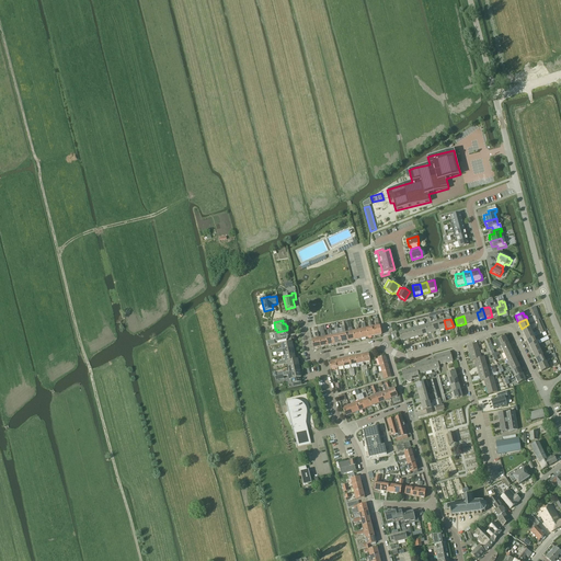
[(439,331),(446,329),(444,320),(437,322),(439,331)]
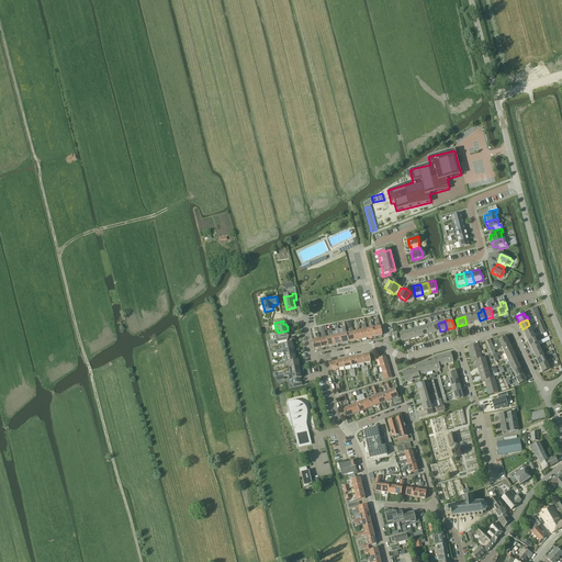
[(380,324),(379,323),(377,324),(377,327),(373,328),(375,337),(382,336),(380,327),(380,324)]
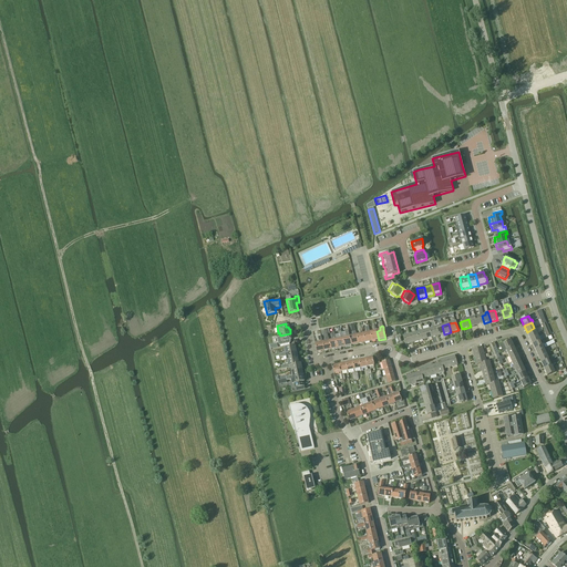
[(439,336),(444,334),(442,326),(435,328),(439,336)]
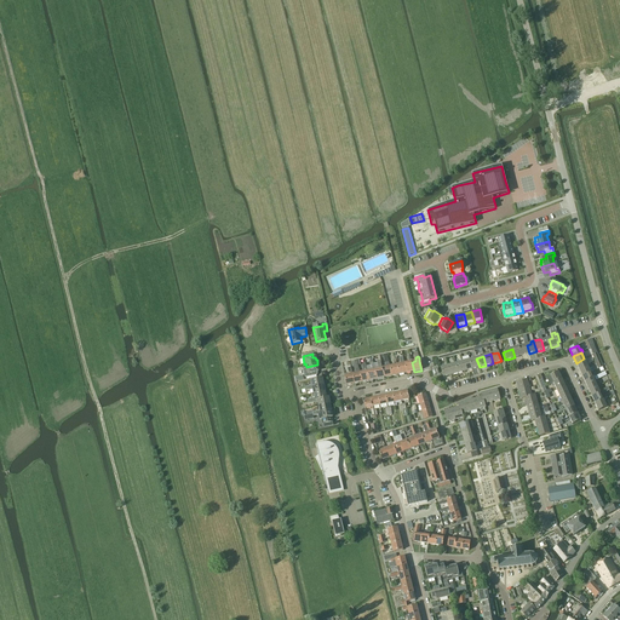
[(469,360),(472,369),(480,367),(476,359),(469,360)]
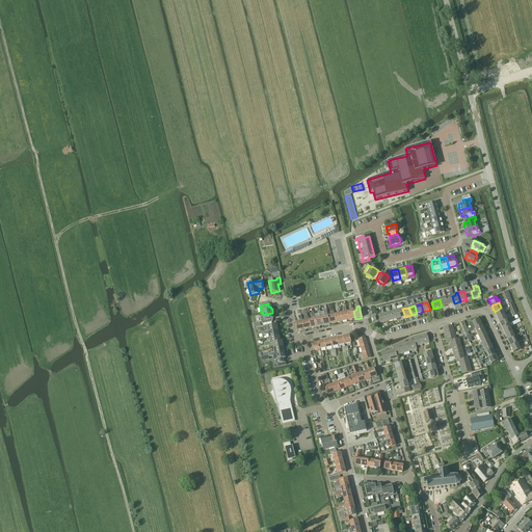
[(504,314),(501,308),(495,312),(497,317),(504,314)]
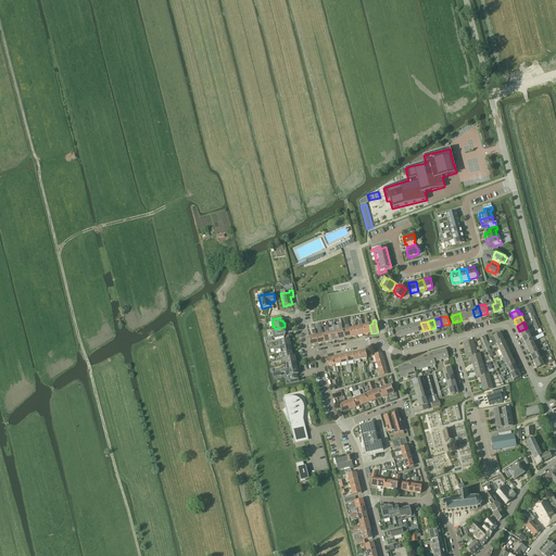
[(285,327),(275,329),(275,330),(272,331),(274,339),(285,337),(283,333),(286,333),(285,330),(286,330),(285,327)]
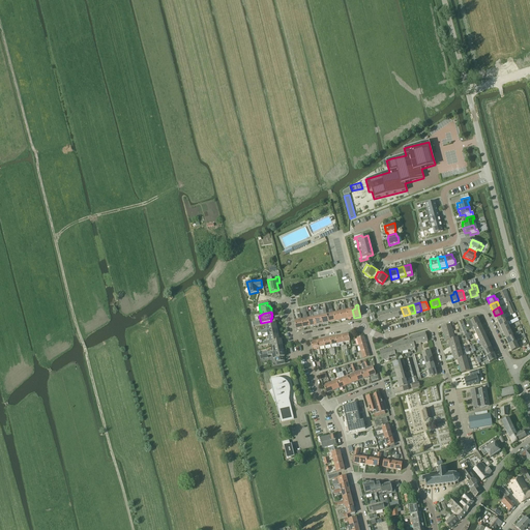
[(379,323),(385,321),(383,313),(377,315),(379,323)]
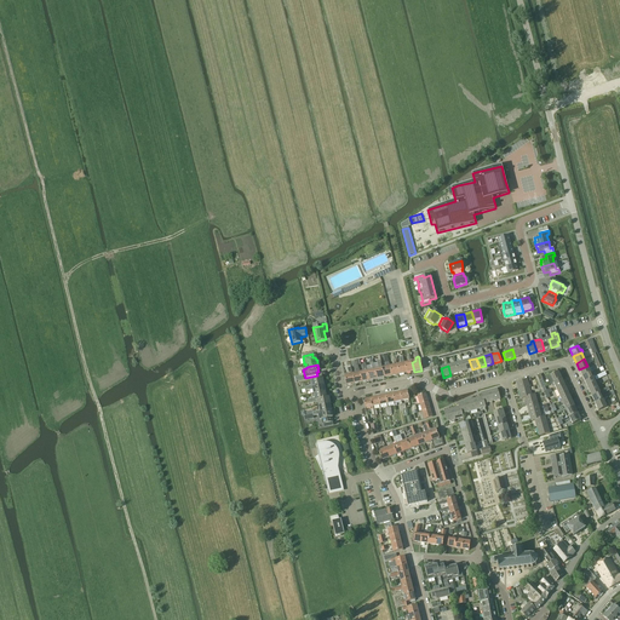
[(591,373),(587,366),(579,369),(583,377),(591,373)]
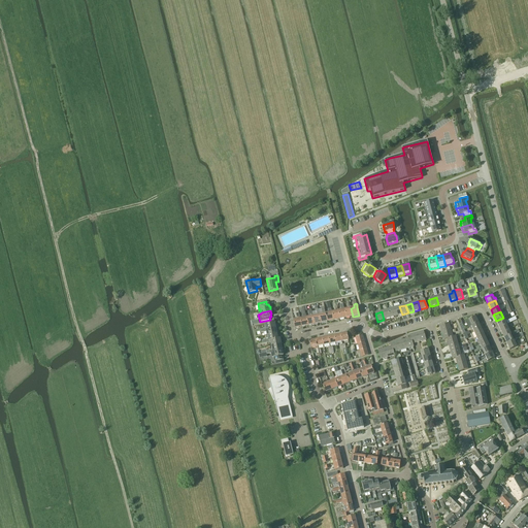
[(468,324),(470,323),(471,326),(479,323),(475,317),(466,321),(468,324)]
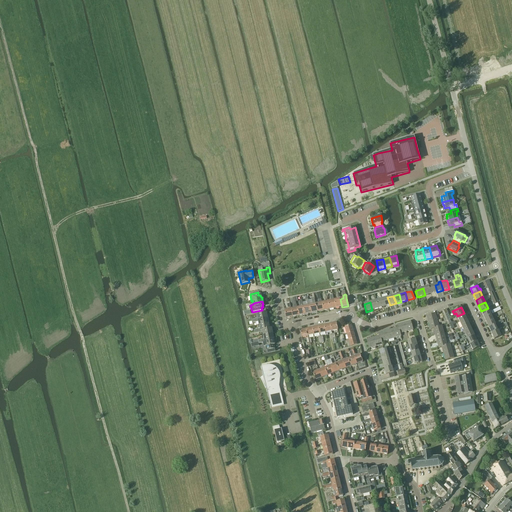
[(490,314),(489,311),(488,308),(481,311),(484,317),(490,314)]
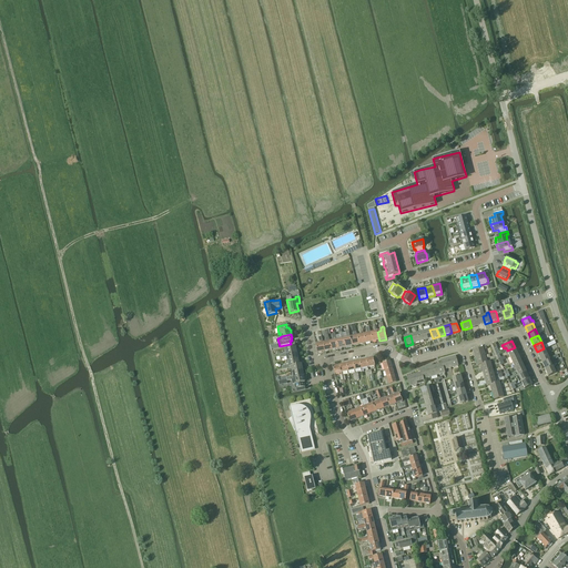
[(515,347),(507,351),(510,357),(517,354),(515,347)]
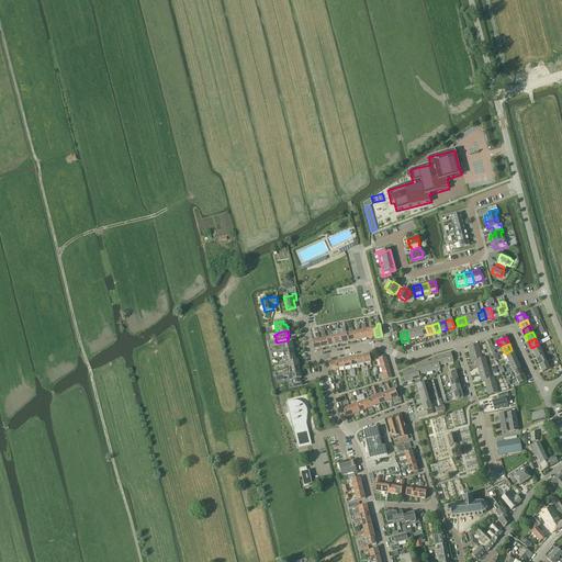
[(469,347),(471,355),(480,351),(479,345),(469,347)]
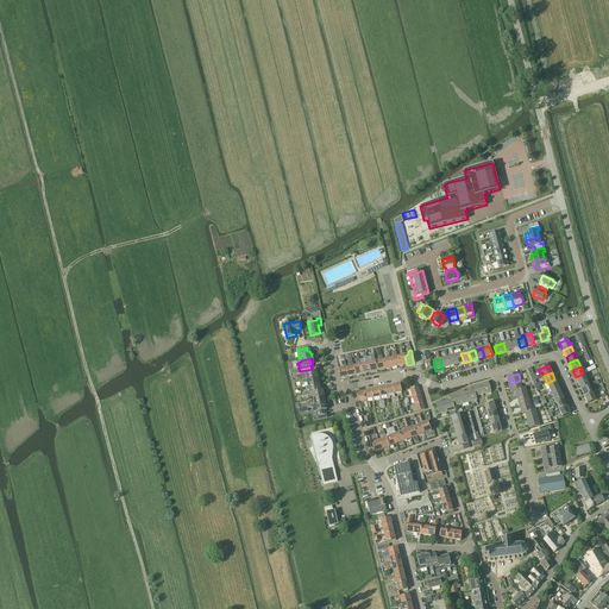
[(586,380),(583,374),(576,377),(578,383),(586,380)]
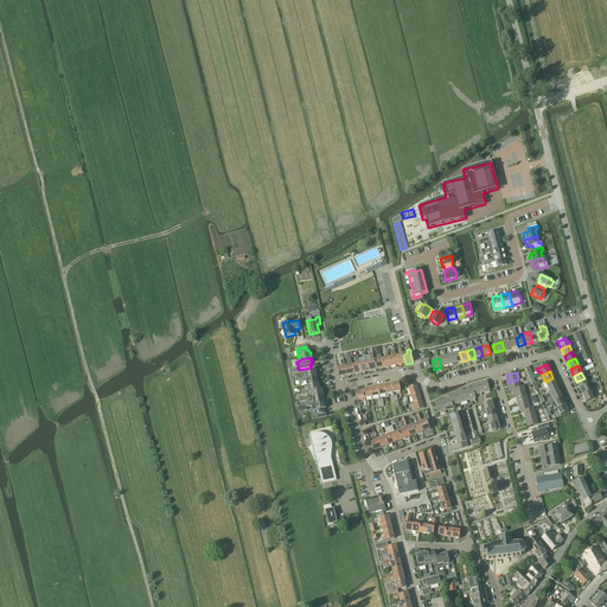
[(556,384),(553,378),(545,382),(548,389),(556,384)]
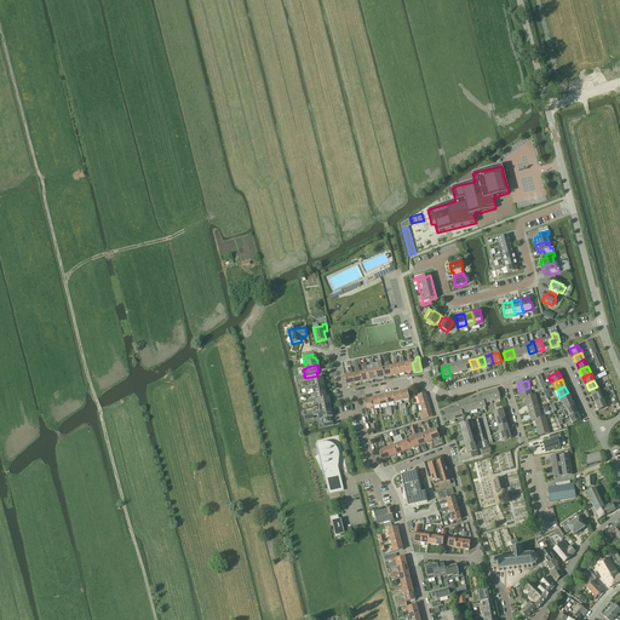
[(592,397),(601,394),(597,386),(589,390),(592,397)]
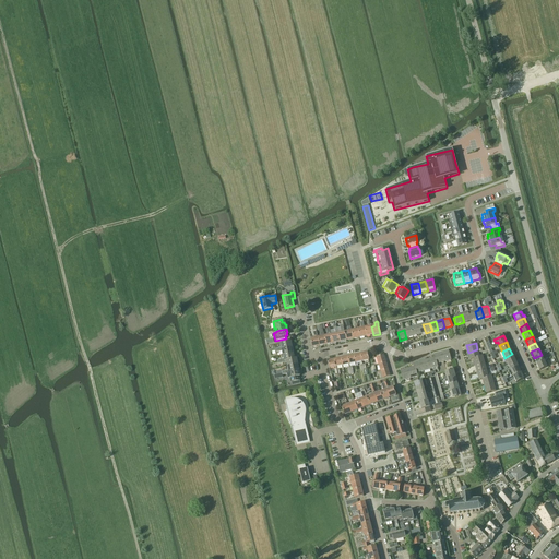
[(473,358),(479,357),(477,349),(468,353),(470,359),(473,358)]
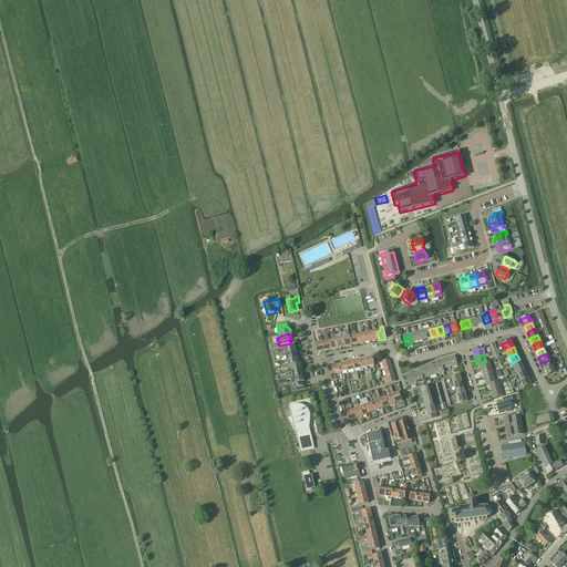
[(454,356),(447,358),(450,368),(457,366),(454,356)]
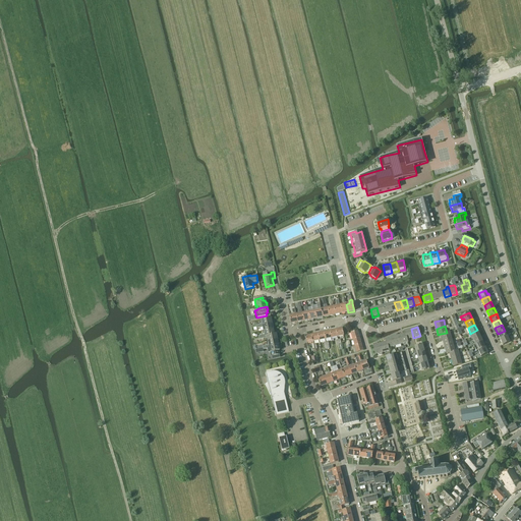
[(413,338),(411,329),(404,331),(405,334),(407,340),(413,338)]
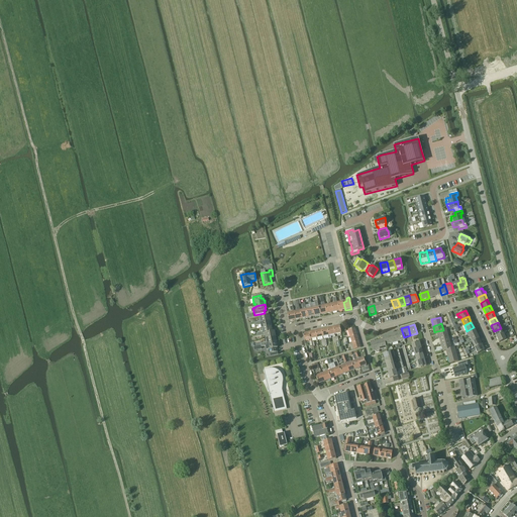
[(470,336),(477,333),(474,327),(467,331),(470,336)]
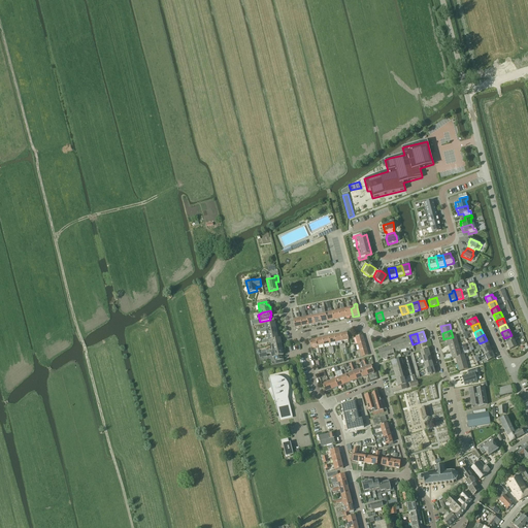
[(507,344),(514,340),(517,339),(516,336),(515,337),(513,334),(512,335),(504,338),(507,344)]
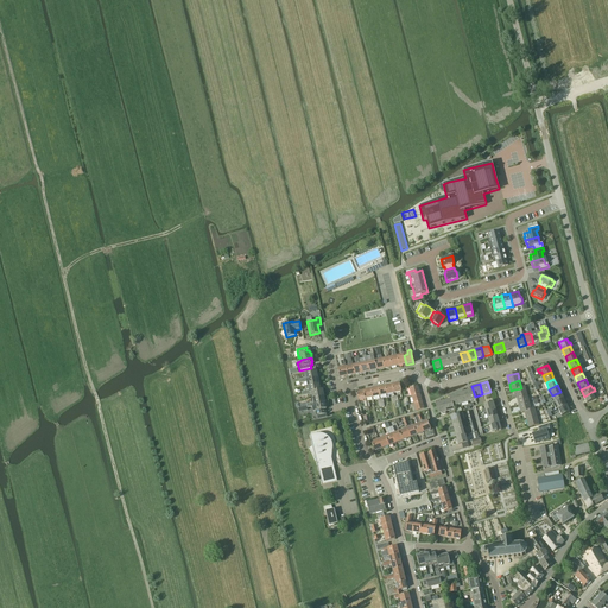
[(412,397),(419,394),(417,386),(410,388),(412,397)]
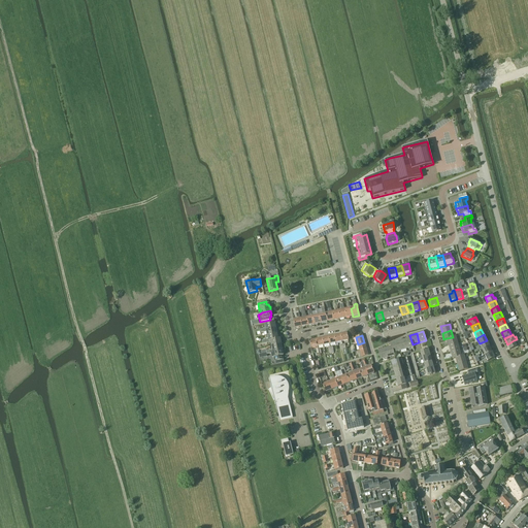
[(449,345),(458,342),(456,336),(453,337),(447,338),(449,345)]
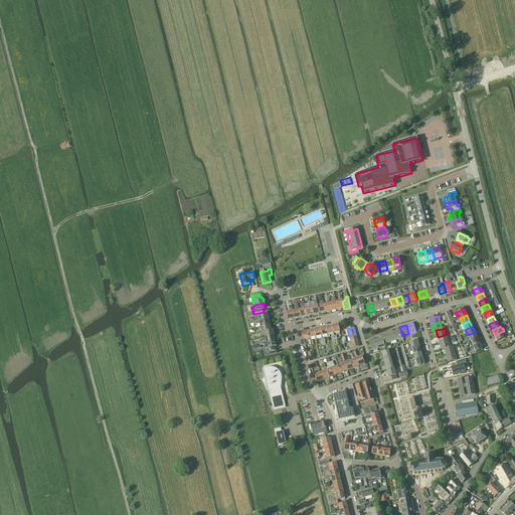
[(403,338),(402,336),(400,330),(393,331),(396,340),(403,338)]
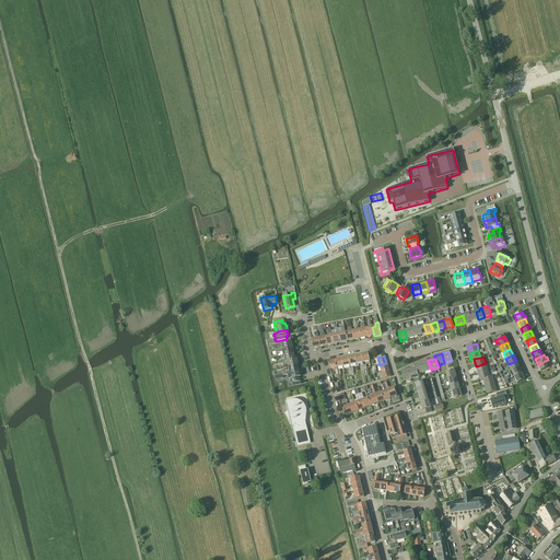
[(424,372),(431,370),(428,360),(421,362),(424,372)]
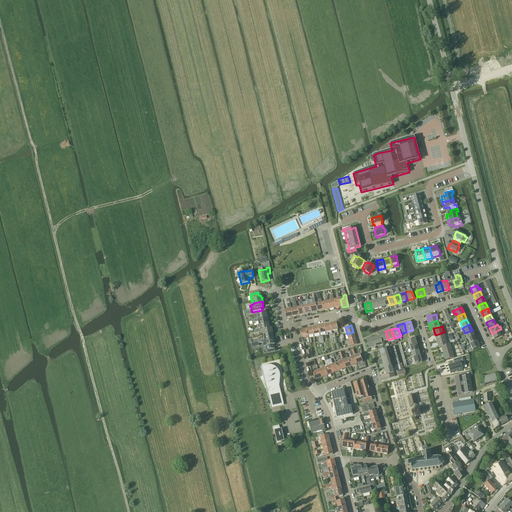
[(307,343),(309,343),(308,339),(308,336),(306,330),(300,331),(302,338),(302,339),(306,339),(307,343)]
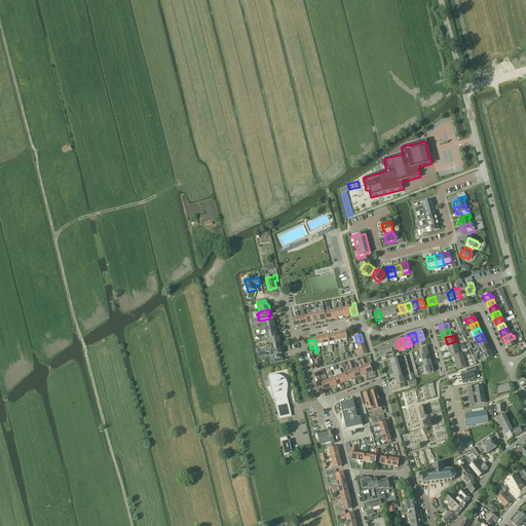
[(487,345),(485,339),(478,342),(481,348),(487,345)]
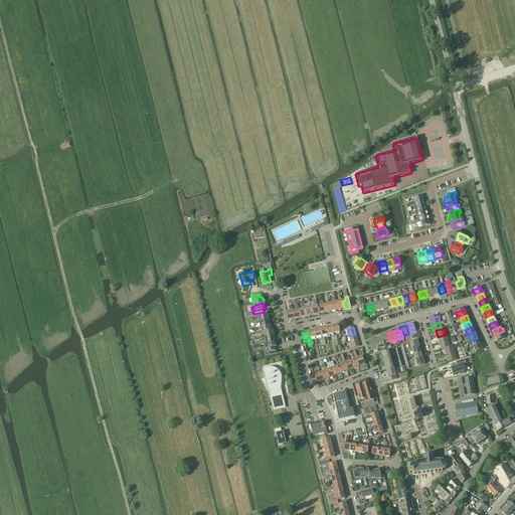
[(501,332),(495,336),(497,341),(504,338),(501,332)]
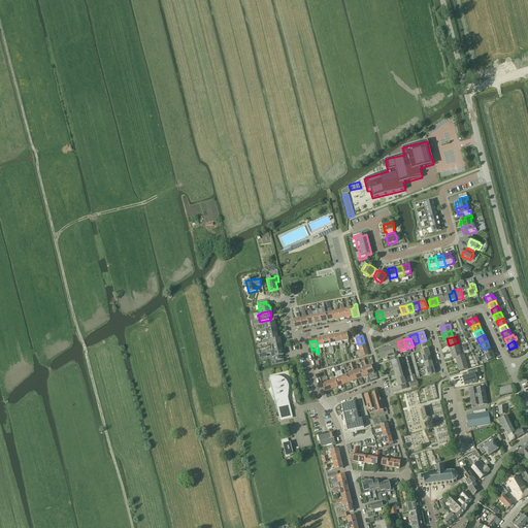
[(391,343),(391,347),(394,353),(400,351),(397,341),(391,343)]
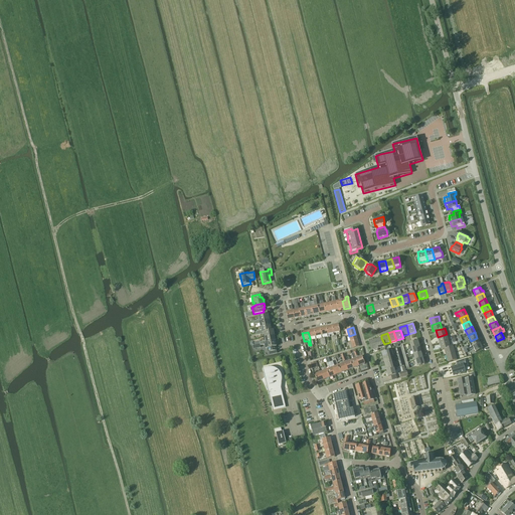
[(350,342),(357,340),(355,334),(349,336),(350,342)]
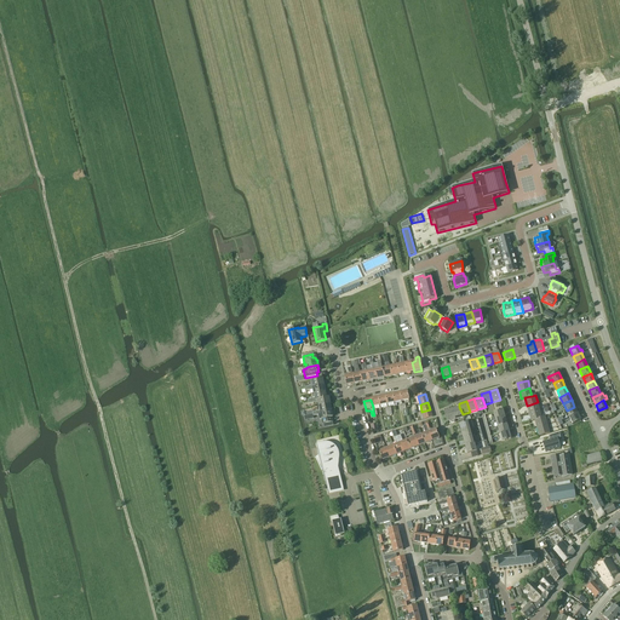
[(527,406),(529,413),(540,411),(538,402),(527,406)]
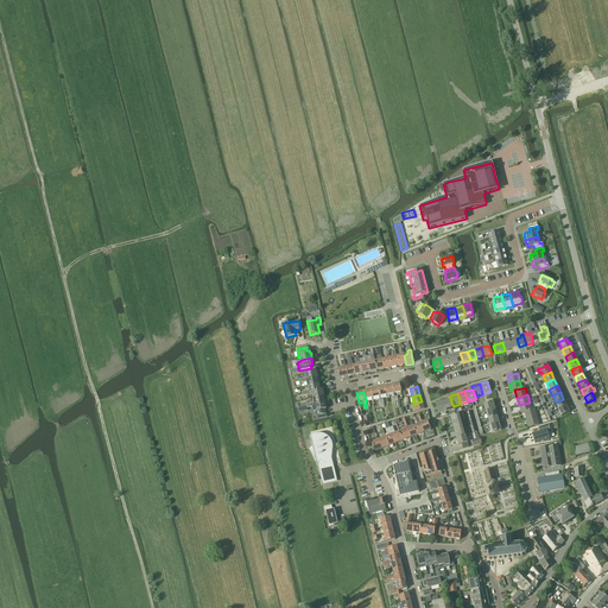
[(454,410),(454,406),(450,399),(443,401),(447,412),(454,410)]
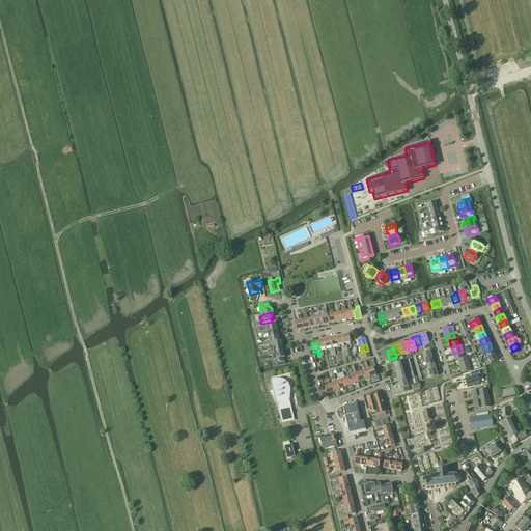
[(485,358),(487,357),(487,358),(495,354),(496,353),(495,351),(494,350),(493,351),(492,348),(485,352),(482,353),(483,355),(484,356),(485,358)]
